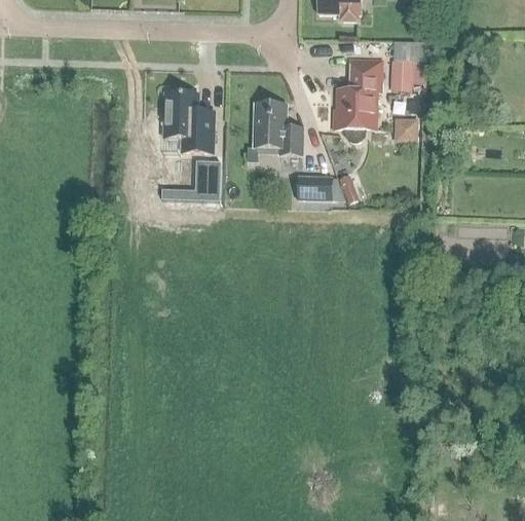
[(340,17),(341,17),(343,20),(355,21),(359,17),(359,14),(361,14),(361,0),(319,0),(319,13),(340,13),(340,17)]
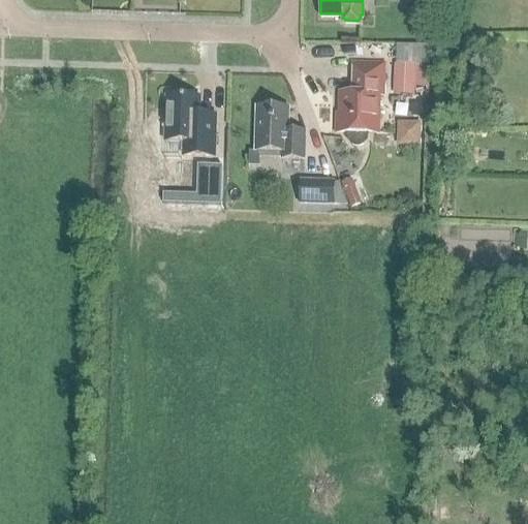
[(336,129),(348,129),(348,132),(349,137),(351,141),(355,143),(360,143),(363,141),(366,137),(367,133),(367,129),(377,130),(378,117),(378,106),(378,91),(383,91),(384,60),(353,59),(352,89),(340,89),(340,110),(336,110),(336,129)]
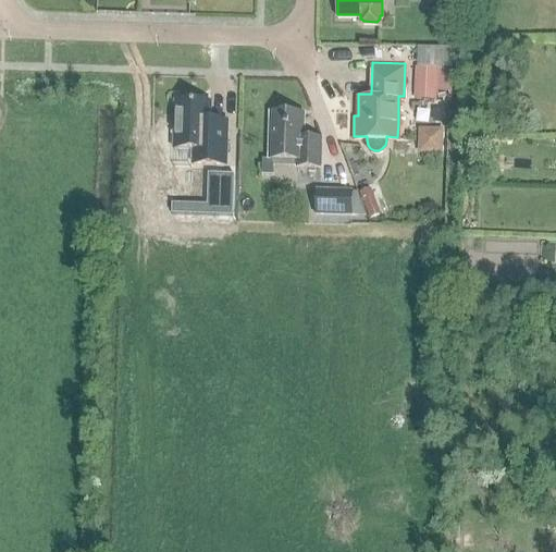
[(417,64),(416,64),(415,88),(436,88),(436,86),(437,64),(417,64)]
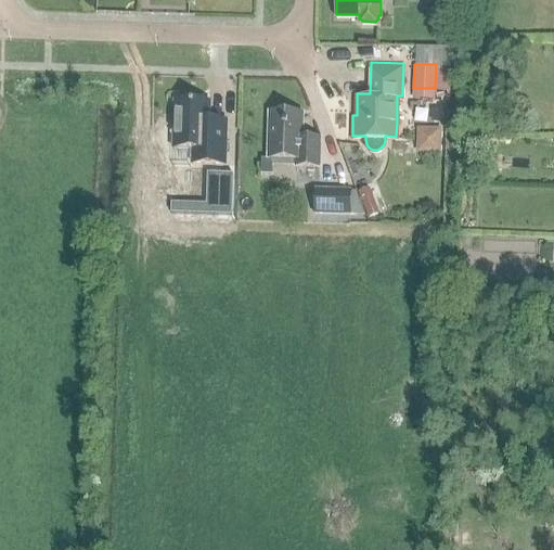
[(170,128),(174,135),(174,144),(193,145),(192,160),(224,161),(226,117),(208,117),(209,98),(175,97),(174,126),(170,128)]
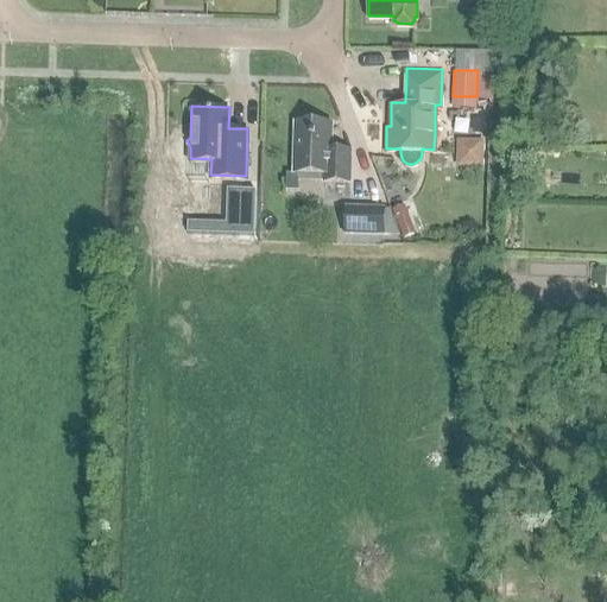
[(296,119),(293,170),(324,170),(324,178),(349,178),(351,146),(330,146),(332,120),(296,119)]
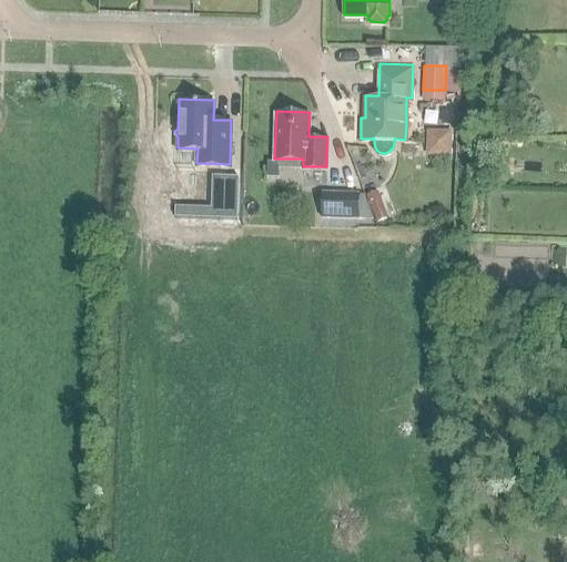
[(431,131),(429,149),(447,149),(448,131),(431,131)]
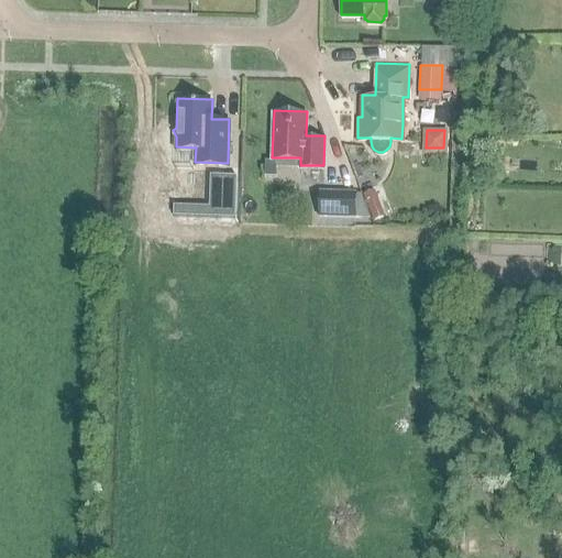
[(235,215),(237,172),(216,172),(215,214),(235,215)]
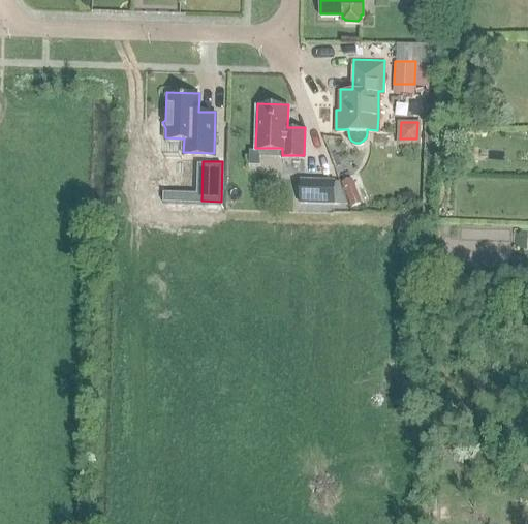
[(299,201),(334,202),(335,177),(300,175),(299,201)]
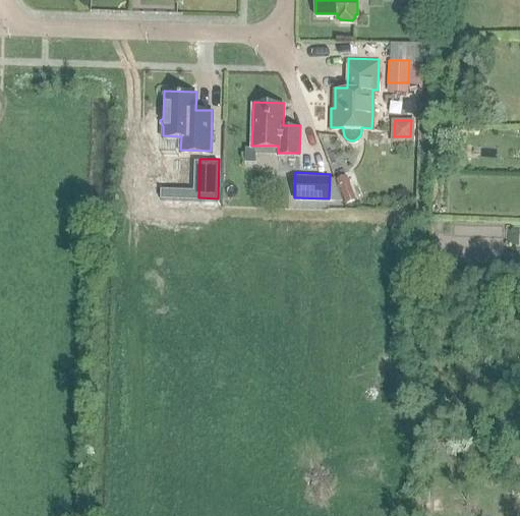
[(346,202),(355,197),(346,173),(337,177),(346,202)]
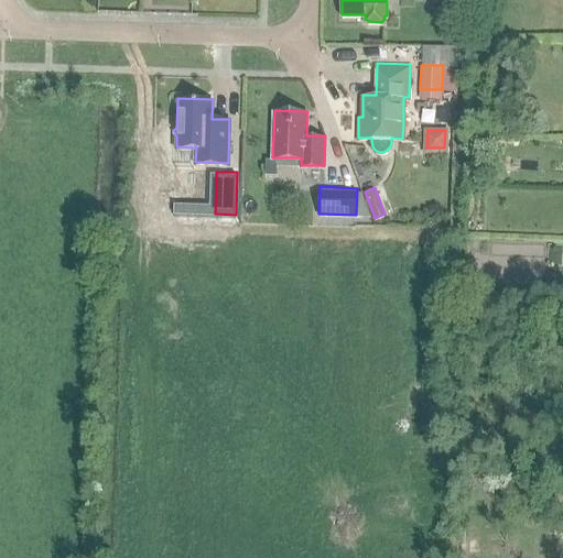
[(562,283),(562,274),(549,273),(549,283),(562,283)]
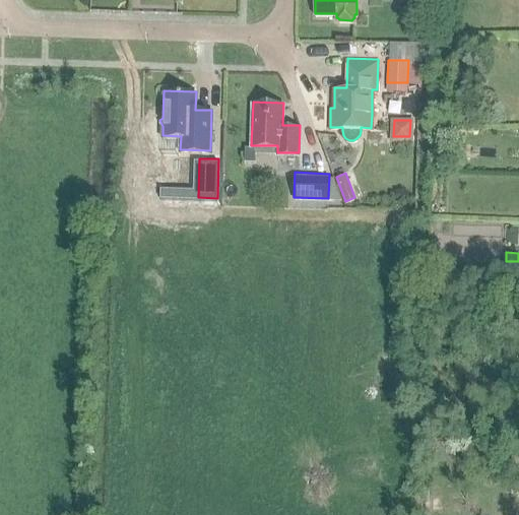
[(518,502),(506,503),(506,514),(518,514),(518,502)]
